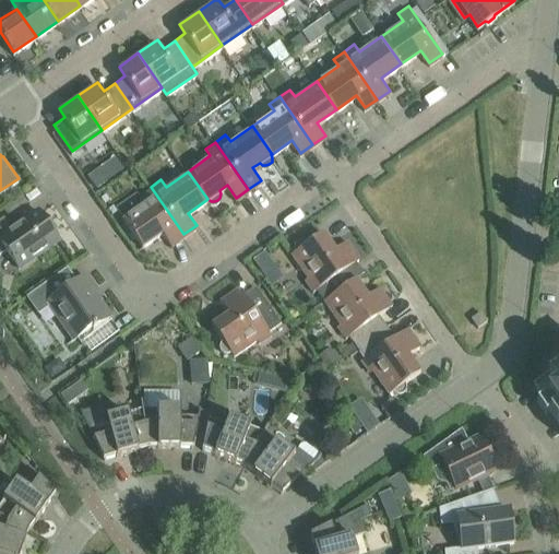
[(183,234),(151,187),(141,193),(145,201),(122,216),(142,245),(163,231),(171,243),(183,234)]
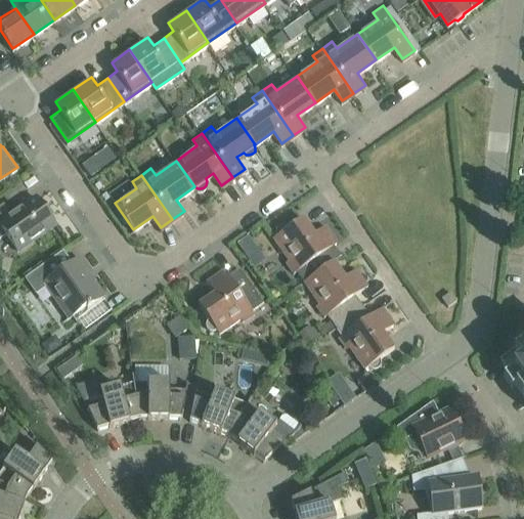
[(3,200),(0,202),(0,234),(6,230),(17,248),(55,221),(37,195),(11,212),(3,200)]
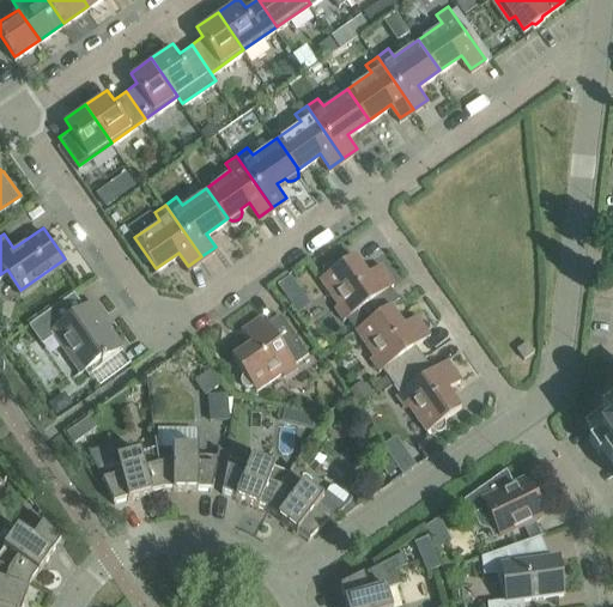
[(343,308),(356,326),(390,302),(398,297),(388,285),(395,280),(381,260),(366,271),(354,250),(337,263),(334,260),(329,260),(326,261),(323,263),(323,268),(325,272),(320,275),(335,297),(332,299),(340,310),(343,308)]
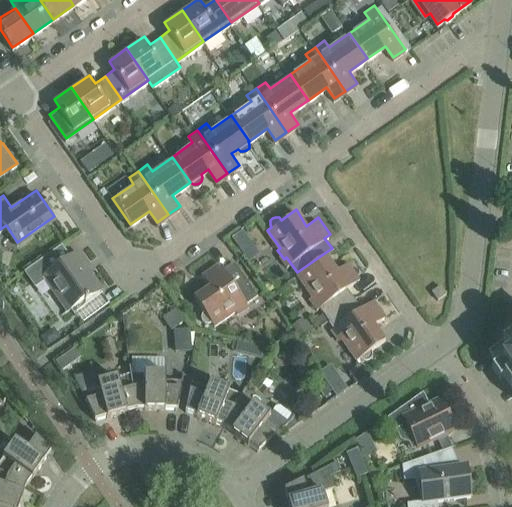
[(70,253),(62,241),(26,266),(36,279),(46,272),(69,306),(84,296),(85,298),(100,287),(82,262),(85,260),(77,249),(70,253)]
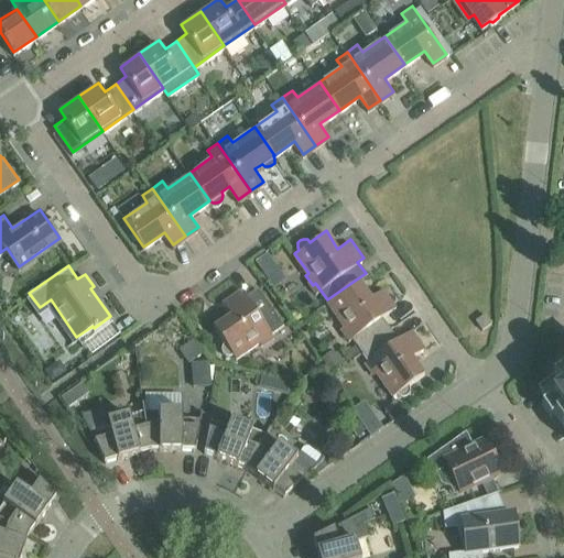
[(359,279),(359,277),(327,299),(336,314),(334,315),(349,338),(353,336),(360,347),(390,326),(382,314),(396,305),(383,286),(370,295),(359,279)]
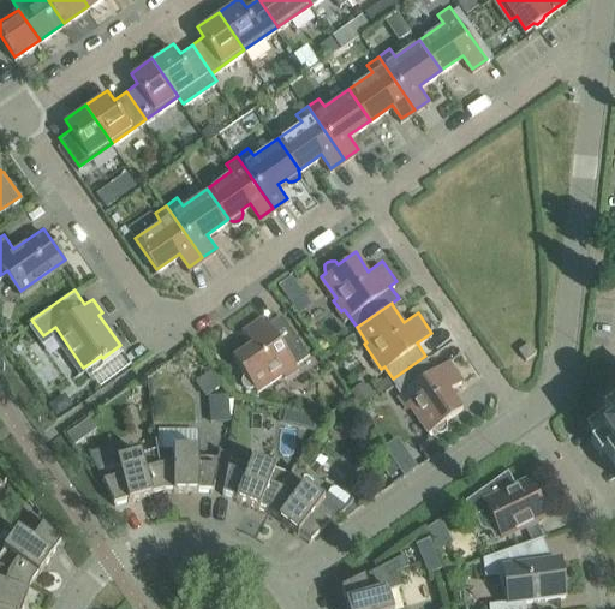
[(246,384),(254,383),(257,388),(284,370),(286,374),(298,364),(296,360),(309,352),(281,311),(268,320),(263,312),(243,327),(252,341),(233,354),(245,371),(243,374),(242,378),(243,382),(246,384)]
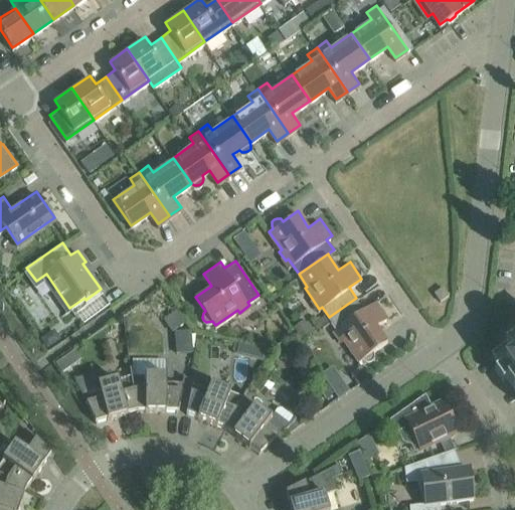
[(435,290),(437,292),(441,298),(449,292),(443,284),(435,290)]
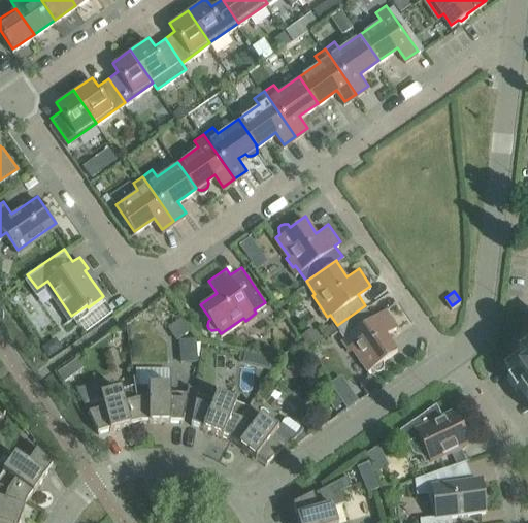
[(372,316),(365,305),(337,325),(344,335),(341,337),(350,349),(352,347),(367,368),(371,366),(374,368),(377,369),(381,368),(383,365),(384,362),(383,358),(397,348),(386,332),(397,324),(386,306),(372,316)]
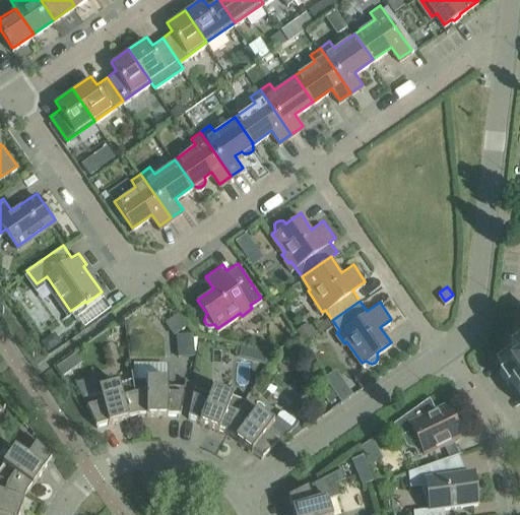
[(519,335),(517,337),(519,340),(496,357),(503,367),(499,370),(507,382),(511,379),(519,391),(519,335)]
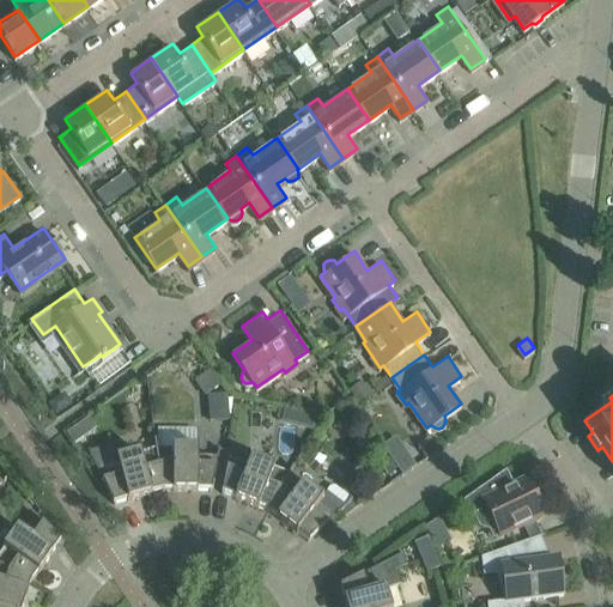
[(78,423),(67,430),(74,442),(86,433),(78,423)]
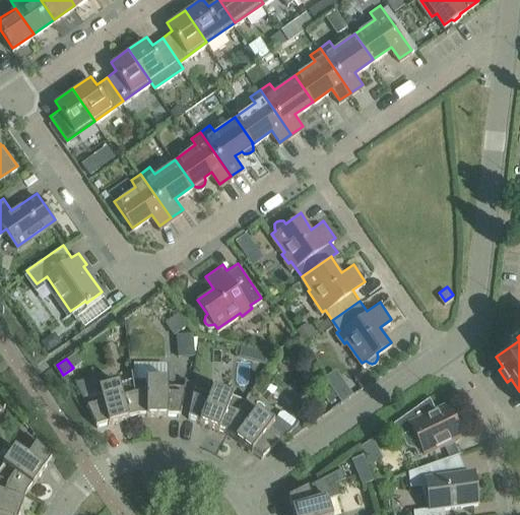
[(133,371),(132,372),(137,411),(146,411),(146,412),(178,412),(180,413),(187,376),(186,376),(184,383),(168,383),(168,376),(146,376),(133,376),(133,371)]
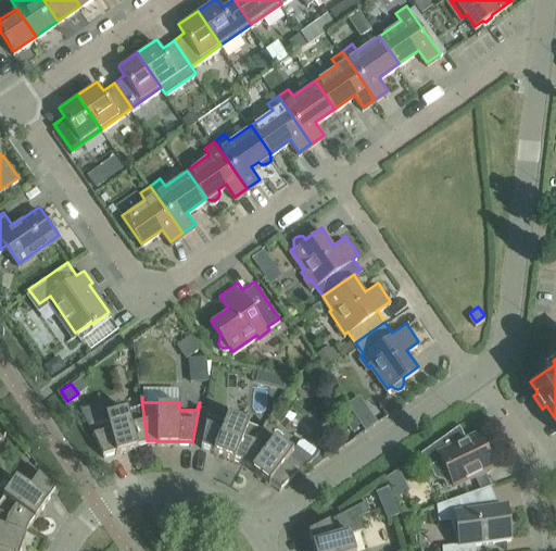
[(147,440),(141,398),(140,398),(141,403),(127,407),(106,412),(103,399),(81,405),(80,404),(79,404),(103,453),(105,453),(138,443),(138,442),(147,440)]
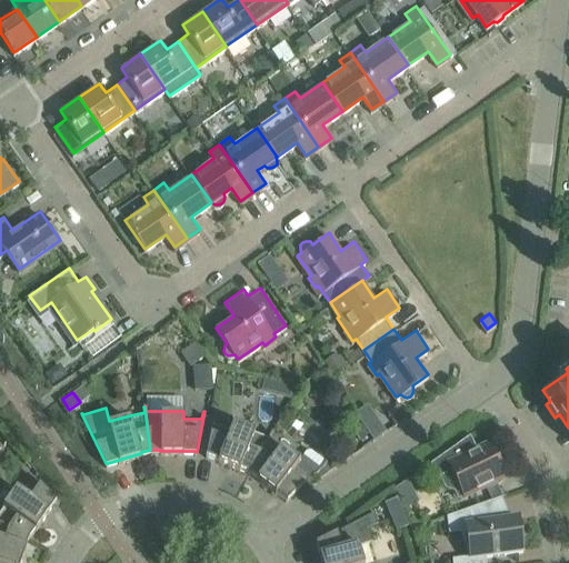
[(249,469),(271,430),(270,430),(268,434),(232,420),(230,428),(213,421),(215,413),(213,413),(206,453),(208,454),(240,466),(240,465),(249,469)]
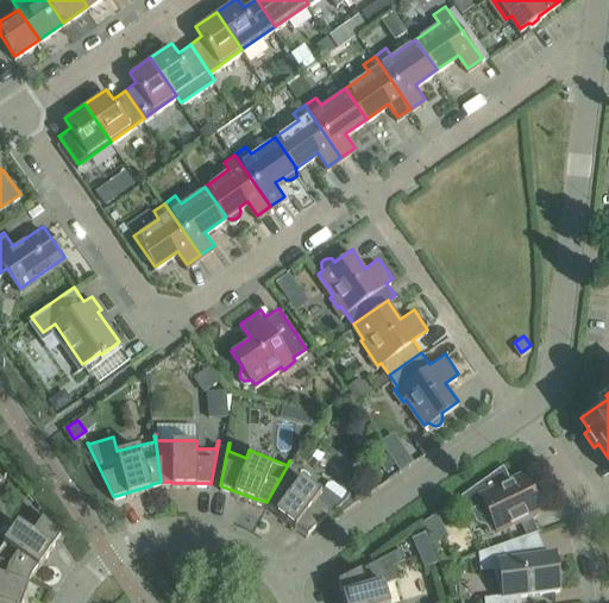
[(306,533),(345,497),(350,491),(334,478),(328,478),(324,485),(320,489),(288,466),(292,462),(290,460),(267,502),(276,509),(275,509),(305,532),(306,533)]
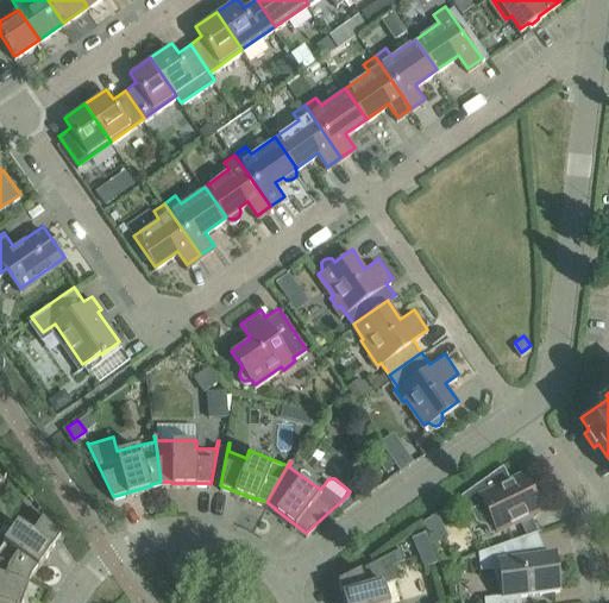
[(503,477),(497,466),(460,491),(469,507),(477,503),(482,513),(487,514),(490,513),(497,527),(540,507),(523,471),(508,479),(503,477)]
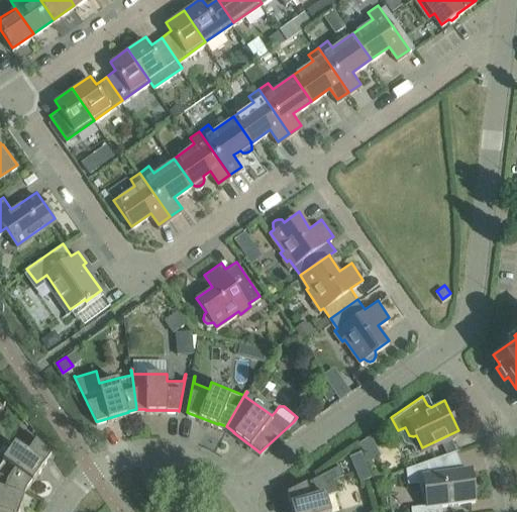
[(50,454),(52,452),(25,426),(25,427),(30,432),(20,445),(15,441),(2,458),(3,458),(0,463),(0,473),(26,487),(31,479),(32,480),(50,454)]
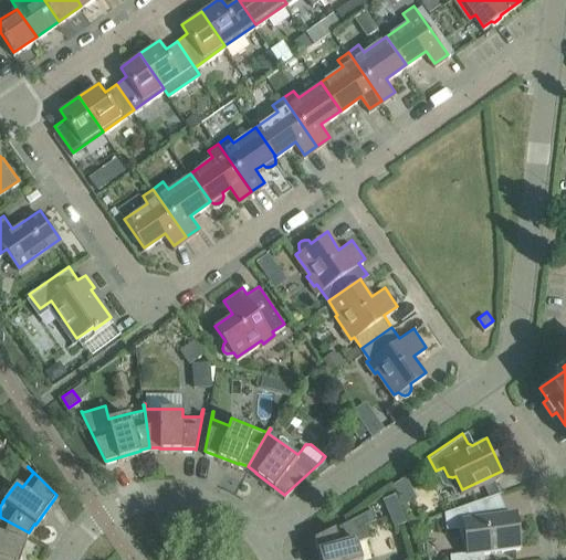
[(500,490),(444,509),(447,526),(448,526),(448,525),(463,522),(468,549),(450,552),(450,559),(484,559),(483,550),(521,545),(515,510),(506,511),(500,490)]
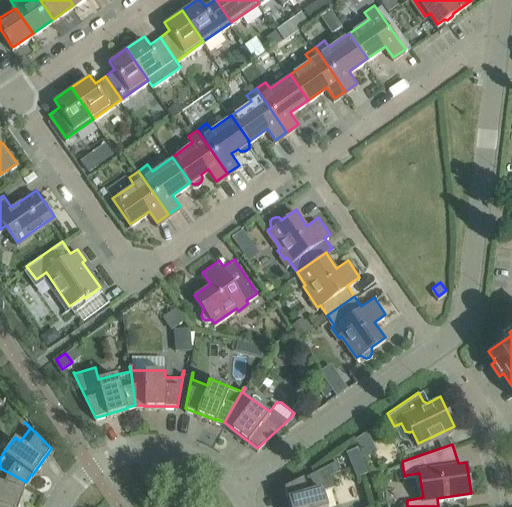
[(338,458),(283,486),(284,488),(289,506),(327,506),(328,506),(322,488),(335,484),(331,471),(340,468),(337,459),(338,459),(338,458)]
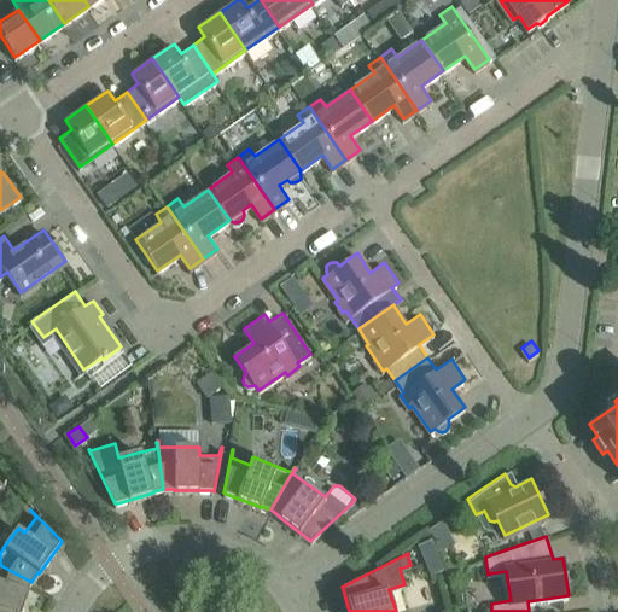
[(28,592),(31,582),(0,565),(0,611),(21,611),(29,592),(28,592)]
